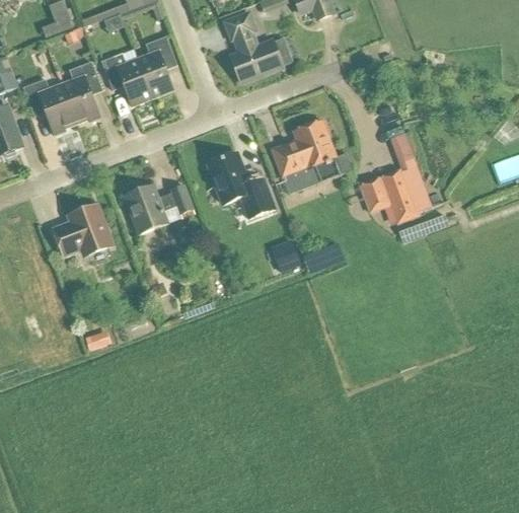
[(44,30),(73,21),(67,0),(50,0),(54,16),(41,20),(44,30)]
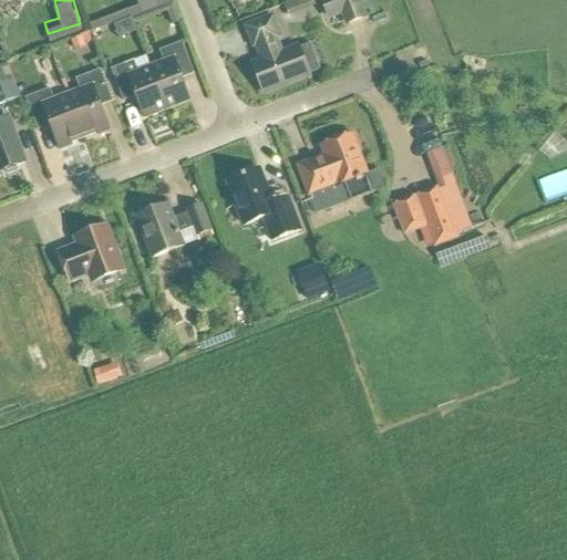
[(140,0),(143,9),(167,0),(140,0)]
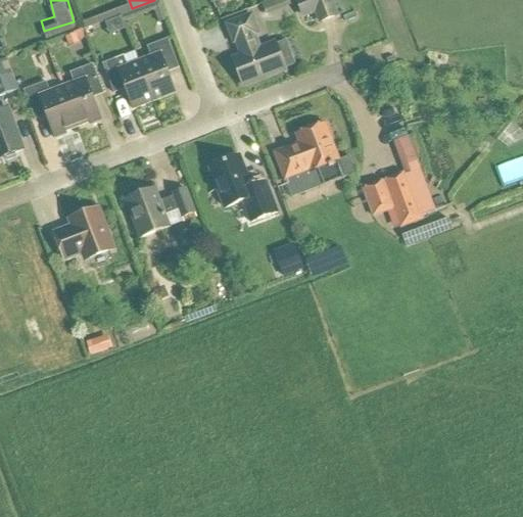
[(295,0),(300,15),(313,10),(317,21),(337,13),(332,0),(295,0)]
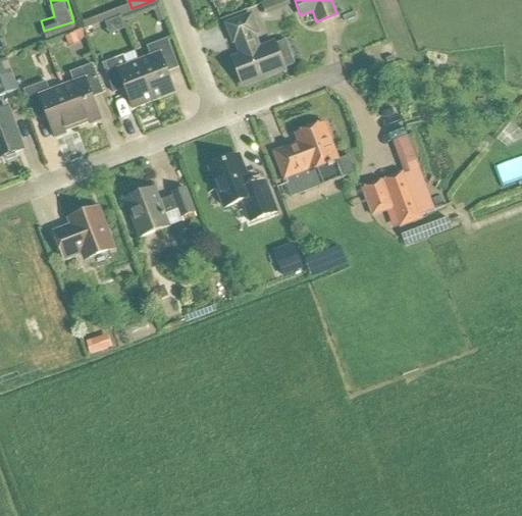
[(285,65),(275,39),(258,46),(252,30),(256,28),(250,11),(228,20),(235,36),(237,36),(243,52),(232,56),(243,82),(285,65)]
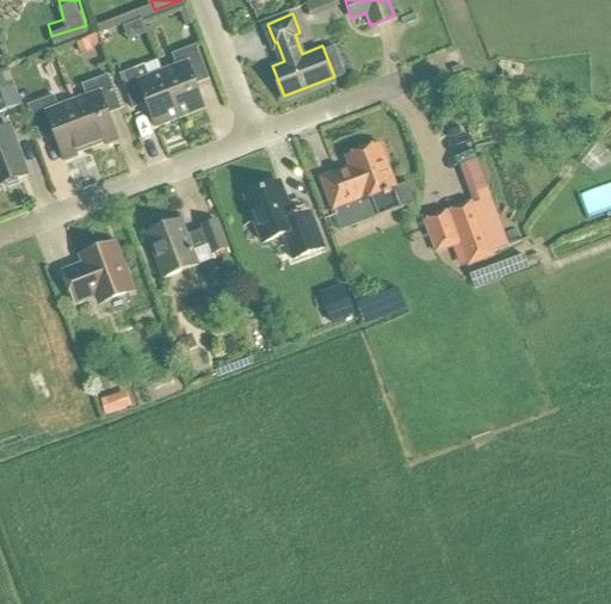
[(88,34),(78,37),(81,48),(93,43),(92,39),(88,34)]
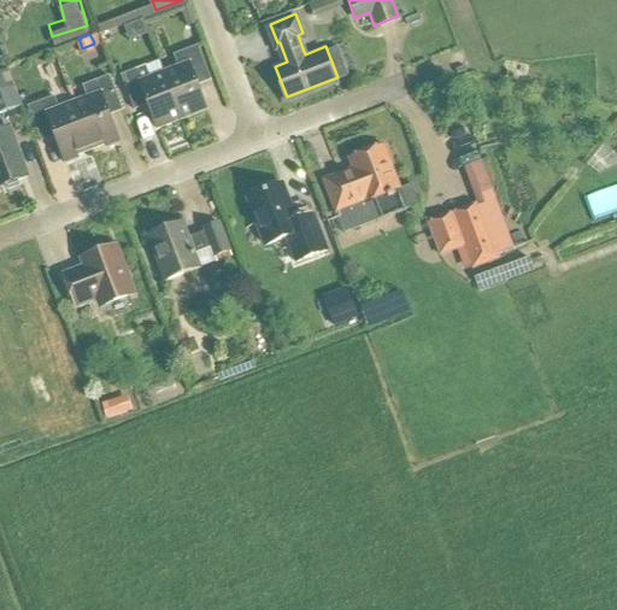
[(178,63),(164,69),(182,115),(207,105),(198,81),(211,76),(198,41),(174,51),(178,63)]
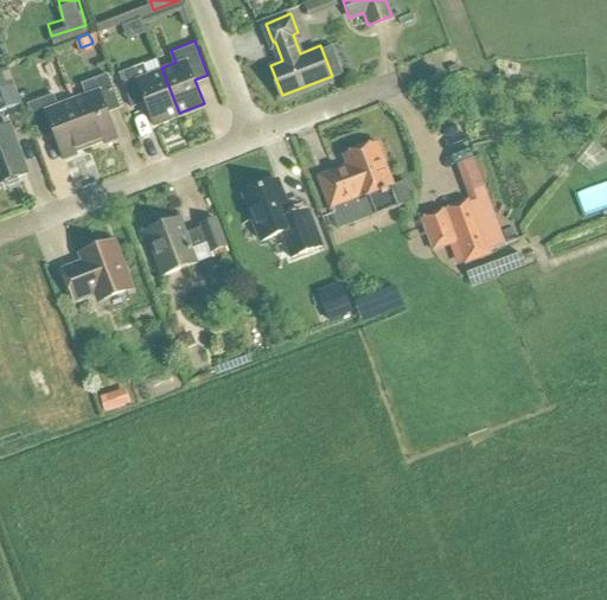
[(161,68),(148,72),(144,61),(119,70),(133,103),(146,99),(154,122),(179,113),(161,68)]
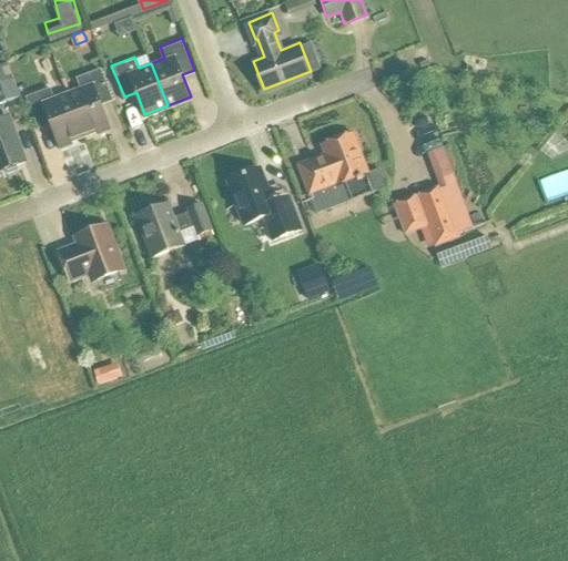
[(0,62),(0,101),(19,94),(7,61),(0,62)]
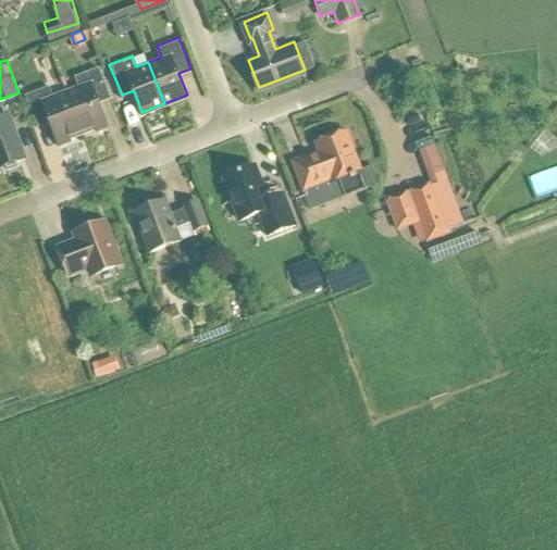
[(66,89),(82,130),(94,126),(95,129),(108,124),(98,100),(110,96),(98,64),(75,73),(79,85),(66,89)]
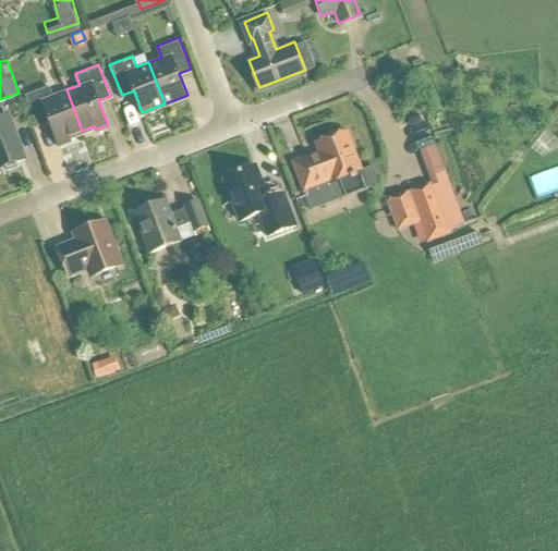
[(49,83),(25,93),(37,123),(49,119),(59,144),(71,138),(70,135),(82,131),(67,89),(53,95),(49,83)]
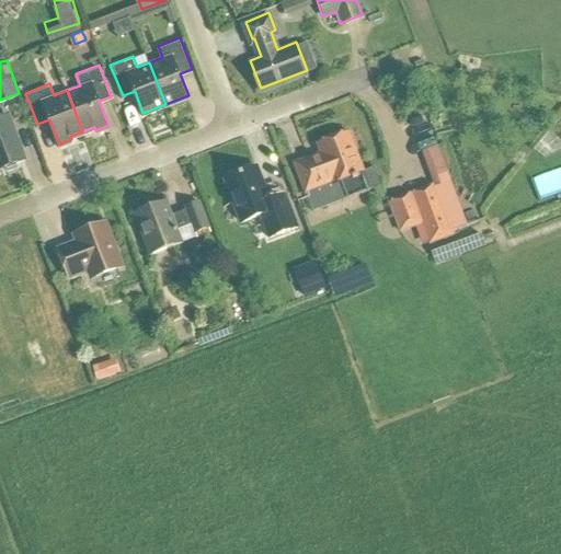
[(0,166),(24,158),(8,112),(0,114),(0,166)]
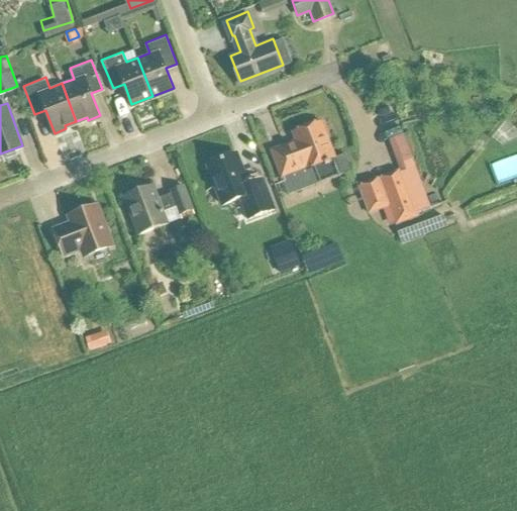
[(296,138),(272,147),(282,174),(289,192),(317,180),(310,165),(335,155),(321,118),(292,129),(296,138)]
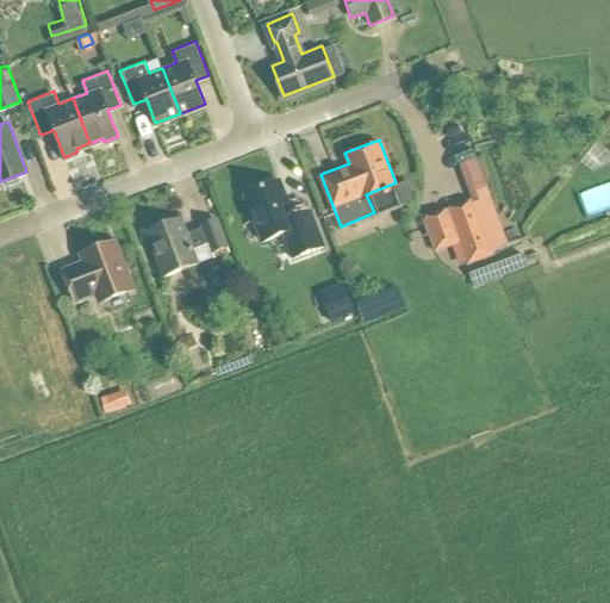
[(609,174),(580,187),(591,210),(609,200),(609,174)]
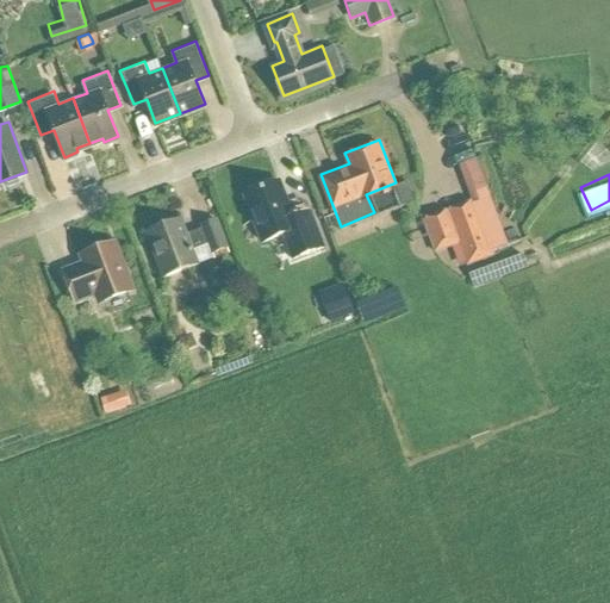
[(292,213),(279,179),(246,191),(263,238),(284,230),(293,255),(324,243),(310,207),(292,213)]
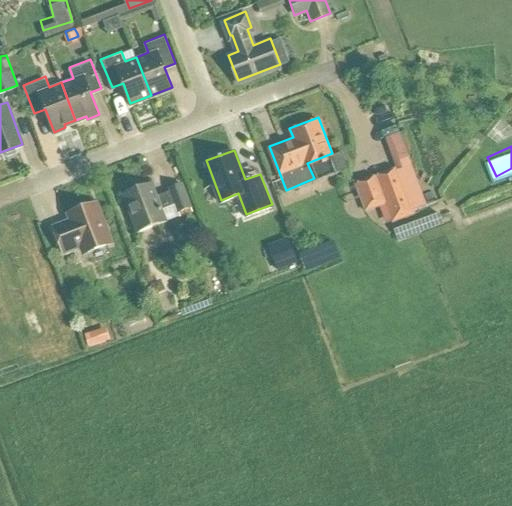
[(414,212),(406,192),(417,188),(409,167),(398,171),(397,166),(353,182),(364,210),(378,205),(384,221),(389,219),(390,221),(414,212)]
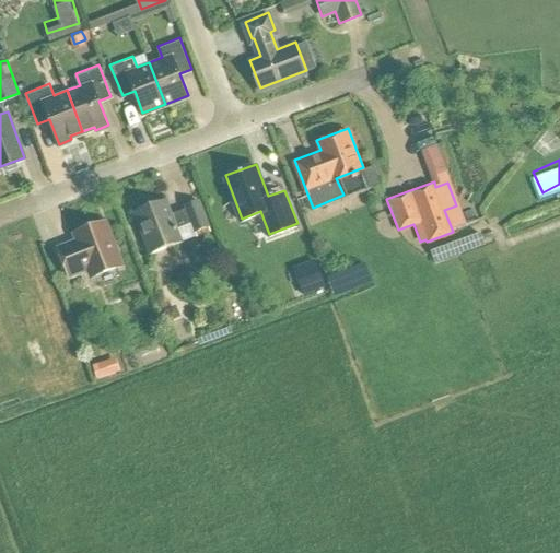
[(166,198),(135,210),(150,250),(182,238),(177,226),(191,221),(195,228),(209,223),(199,198),(185,203),(186,206),(172,211),(166,198)]
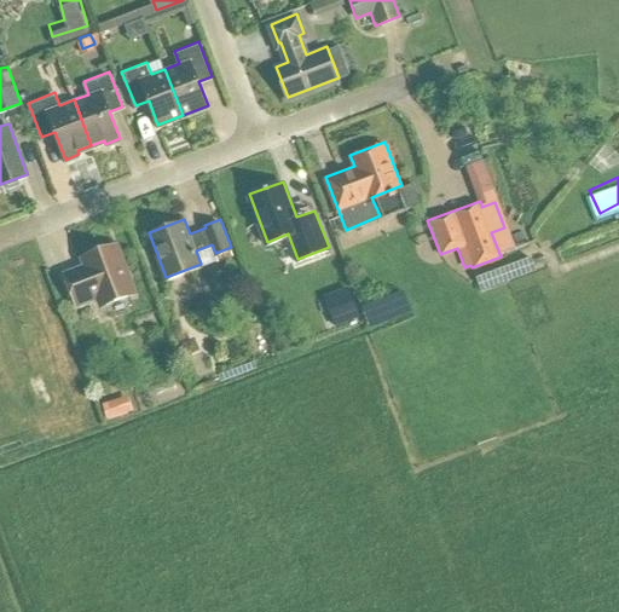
[(116,244),(84,257),(87,264),(67,272),(77,301),(98,293),(102,302),(133,290),(116,244)]
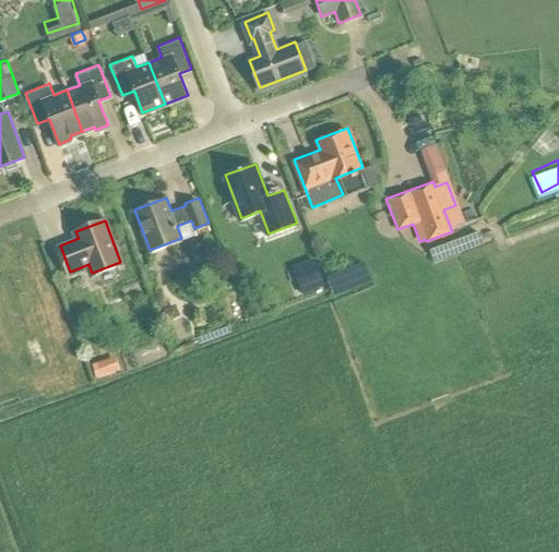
[(175,299),(163,304),(168,316),(180,311),(175,299)]
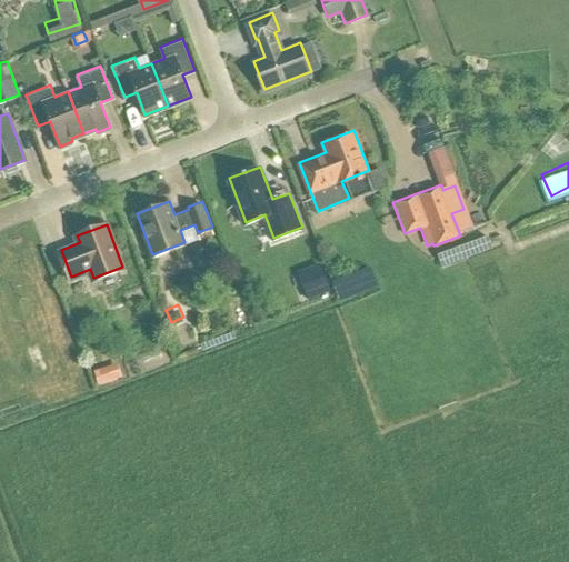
[(108,362),(93,367),(98,380),(111,377),(108,362)]
